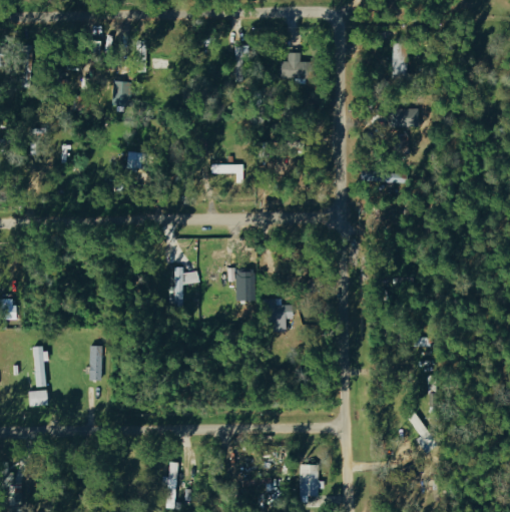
[(396,70),(397,49),(386,48),(385,69),(396,70)]
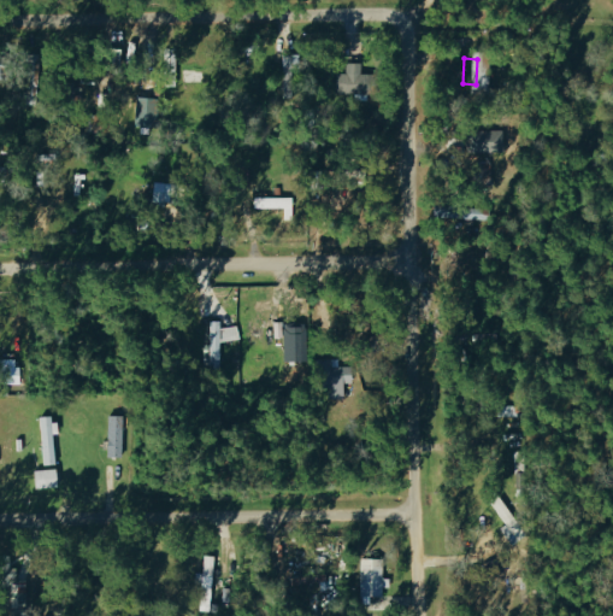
[(371,74),(359,74),(360,64),(345,63),(345,74),(336,74),(335,94),(370,95),(371,74)]
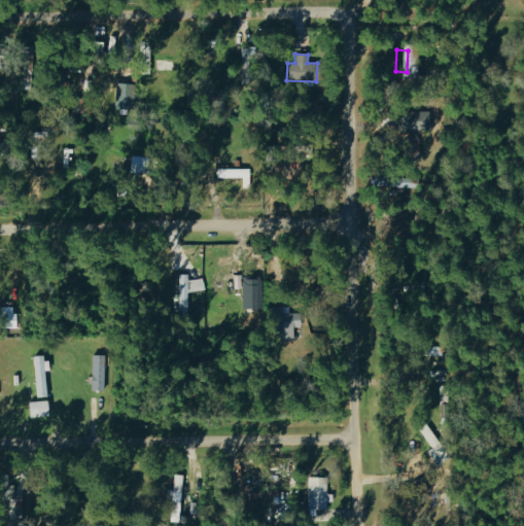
[(133,109),(134,84),(116,83),(115,108),(133,109)]
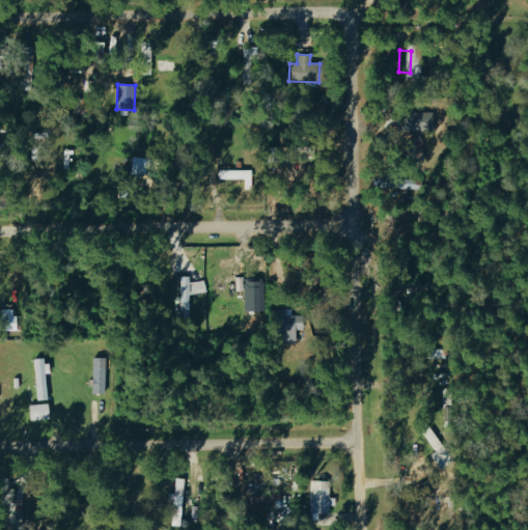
[(404,161),(417,162),(417,138),(404,138),(404,161)]
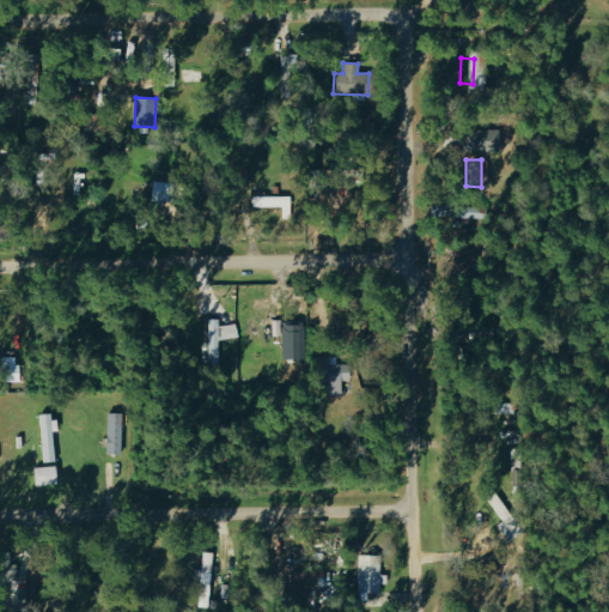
[(170,182),(153,182),(152,200),(169,201),(170,182)]
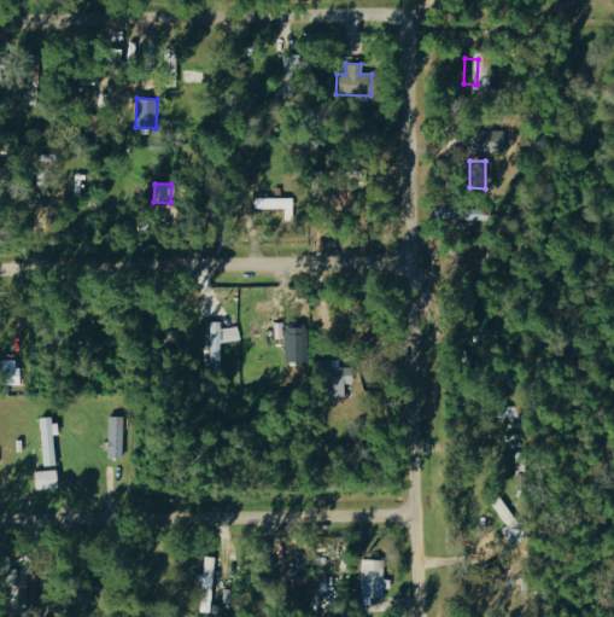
[(253,209),(282,209),(282,221),(291,220),(291,198),(253,198),(253,209)]
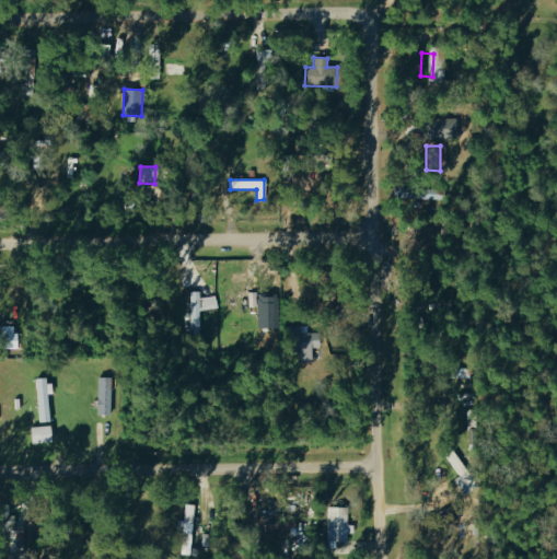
[(437,188),(390,187),(389,197),(437,198),(437,188)]
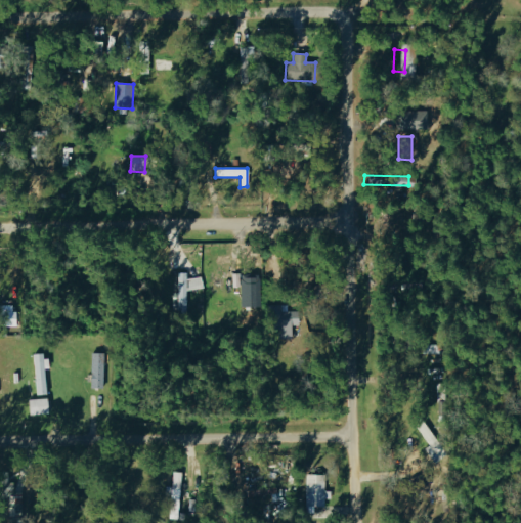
[(177,293),(172,293),(173,311),(186,310),(185,289),(202,289),(201,277),(185,278),(185,273),(177,273),(177,293)]
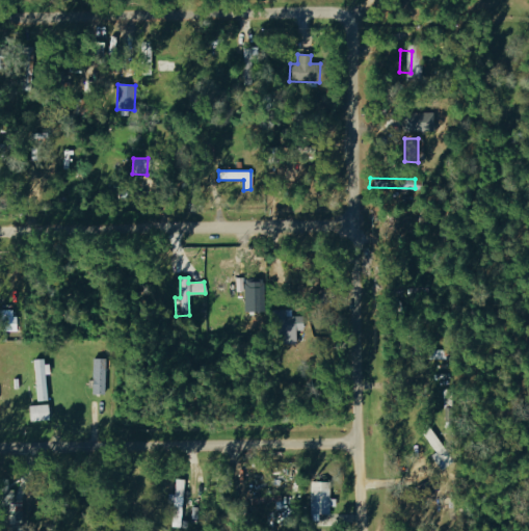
[(245,317),(271,317),(271,344),(289,344),(289,330),(296,330),(296,316),(285,316),(284,308),(264,308),(264,281),(244,281),(245,317)]
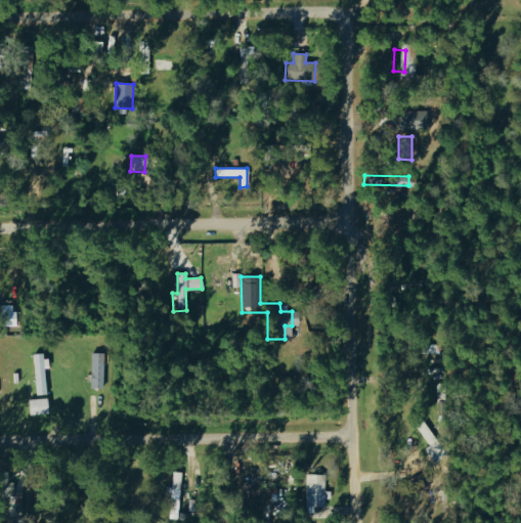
[(47,395),(45,353),(34,354),(35,395),(47,395)]
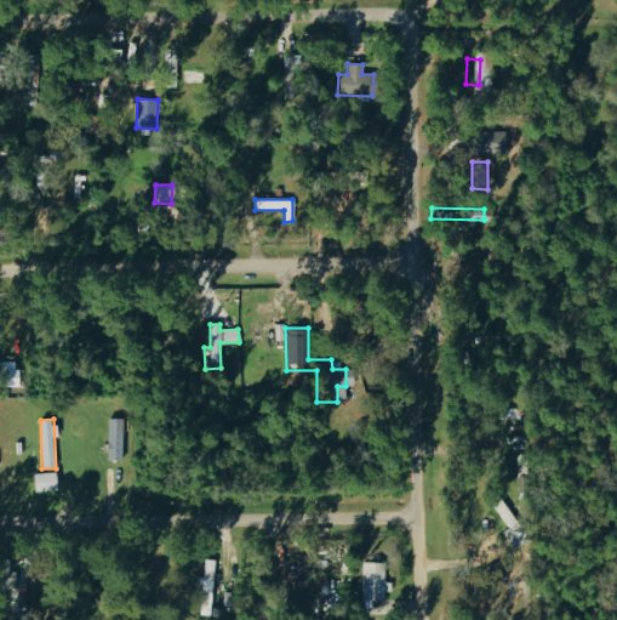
[(121,460),(123,419),(108,419),(107,460),(121,460)]
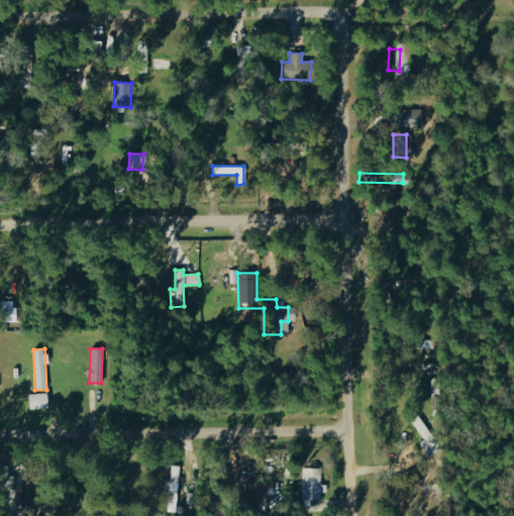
[(30,410),(48,408),(46,393),(28,395),(30,410)]
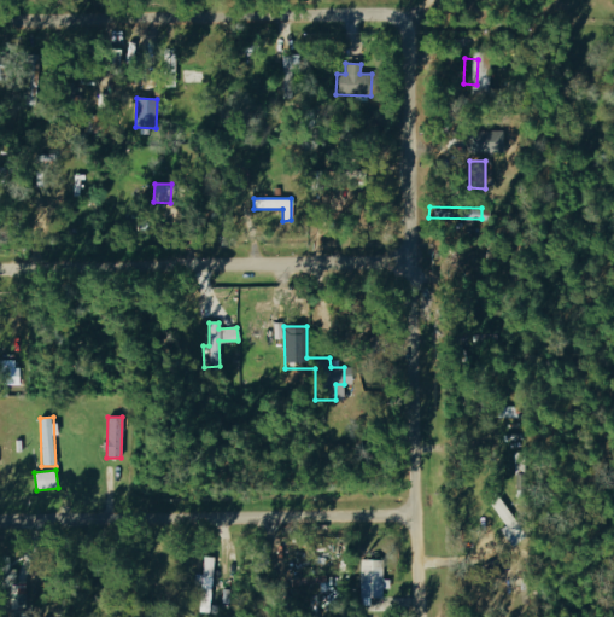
[(192,612),(204,612),(206,557),(197,556),(196,574),(193,574),(192,612)]
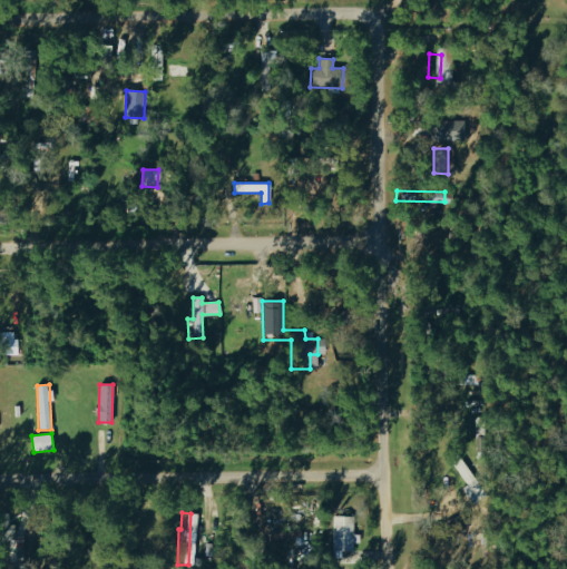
[(350,516),(328,514),(326,557),(335,557),(335,550),(346,550),(346,541),(349,542),(350,516)]
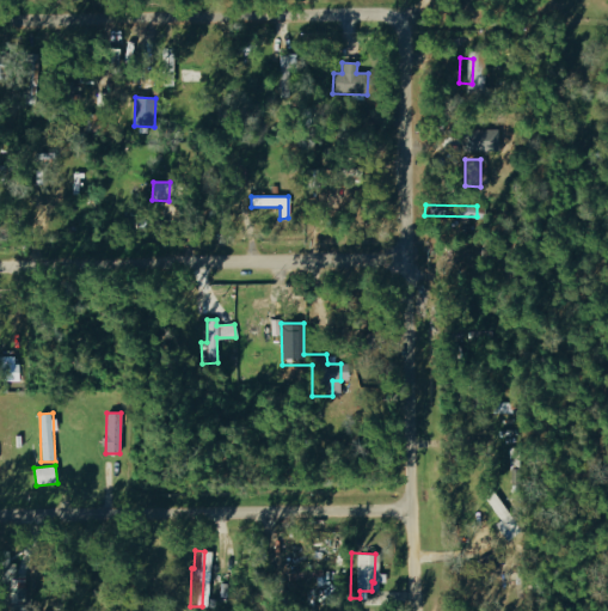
[(315,584),(314,569),(282,572),(283,585),(300,585),(315,584)]
